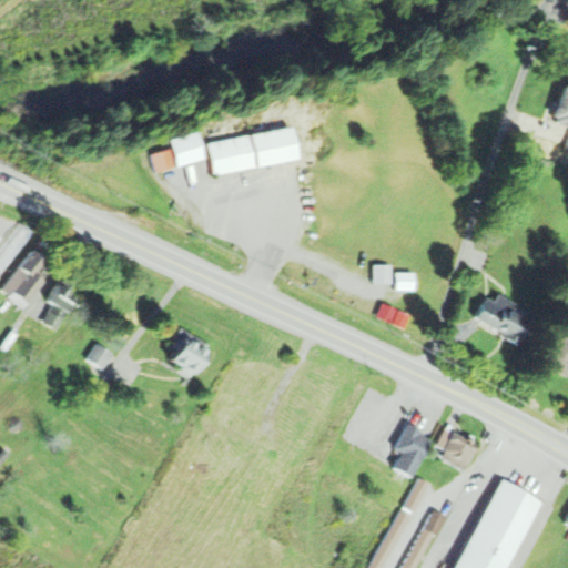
[(567,127),(554,122),(555,115),(553,115),(563,83),(567,84),(567,127)]
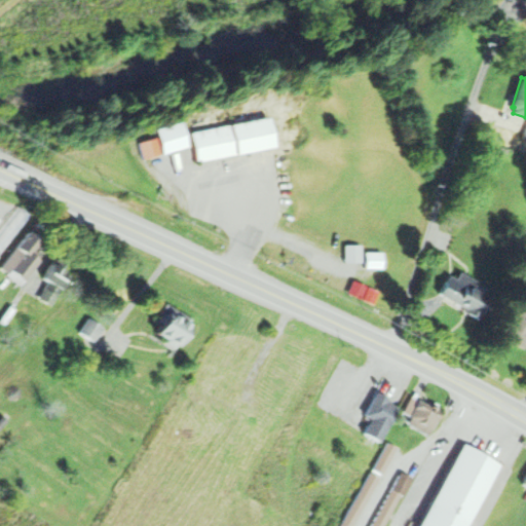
[(198,163),(192,133),(271,116),(277,148),(198,163)]
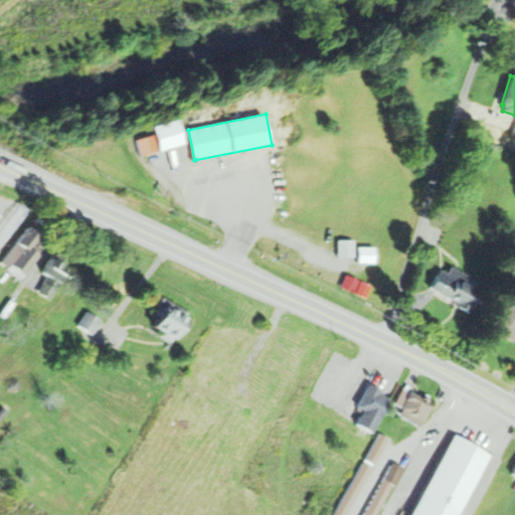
[(160,149),(154,125),(179,119),(184,143),(160,149)]
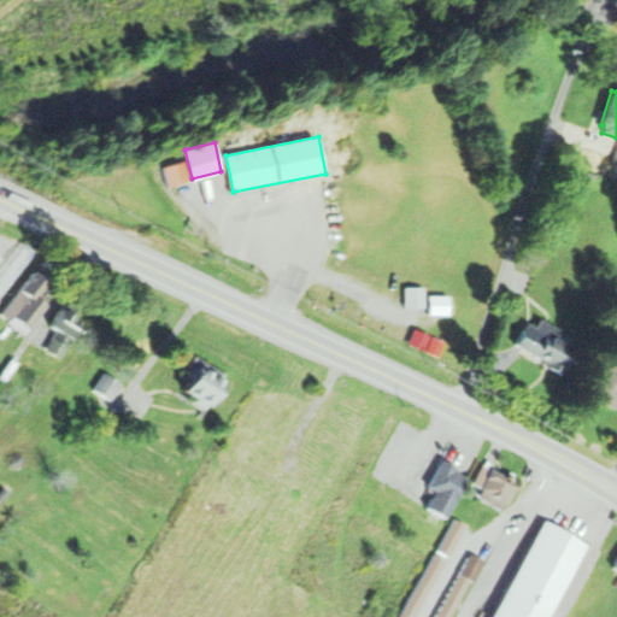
[(36,297),(47,283),(34,271),(0,312),(0,315),(23,335),(47,306),(36,297)]
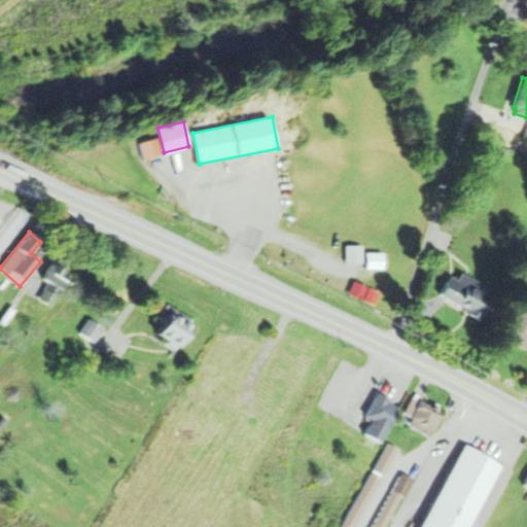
[(35,297),(50,307),(70,275),(54,266),(35,297)]
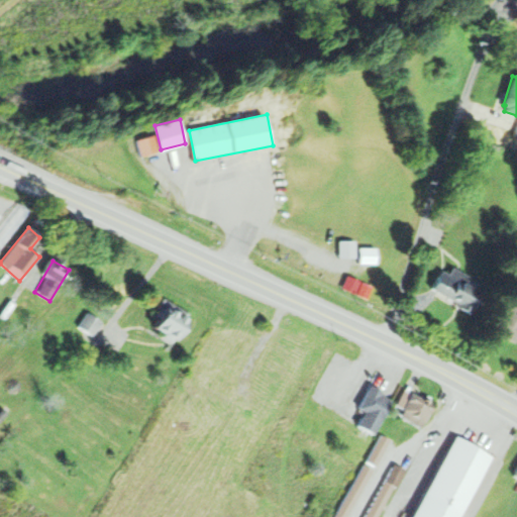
[(466,283),(479,289),(474,300),(477,301),(472,313),(455,305),(456,302),(439,294),(440,292),(430,287),(438,270),(447,275),(451,268),(469,276),(466,283)]
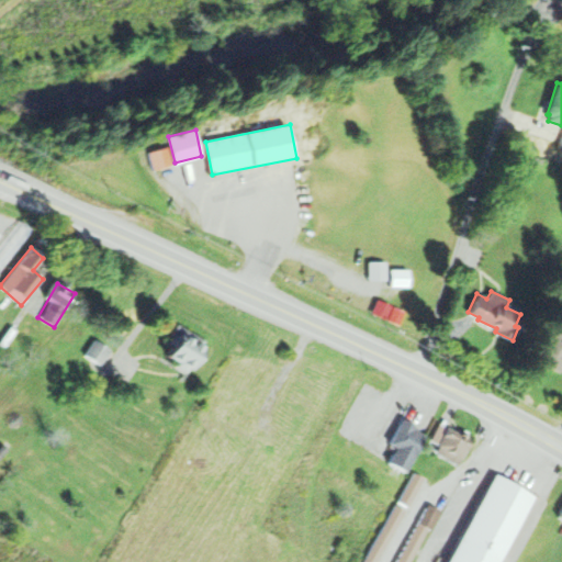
[(195,359),(205,341),(176,325),(166,344),(195,359)]
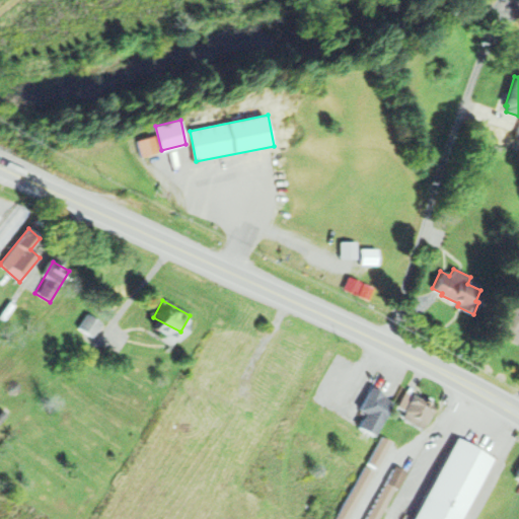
[(509,313),(513,303),(518,305),(518,342),(501,335),(509,313)]
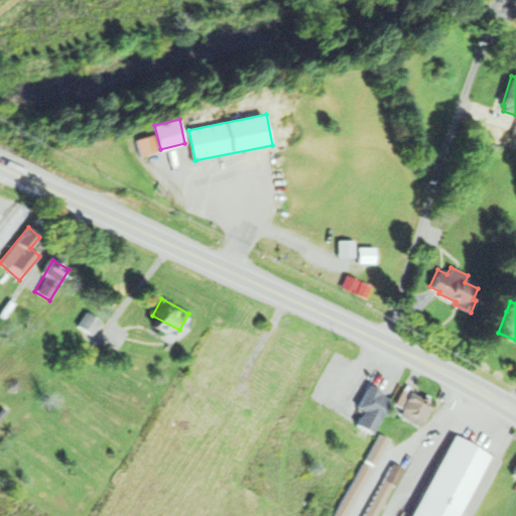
[(94,337),(103,321),(87,312),(78,327),(94,337)]
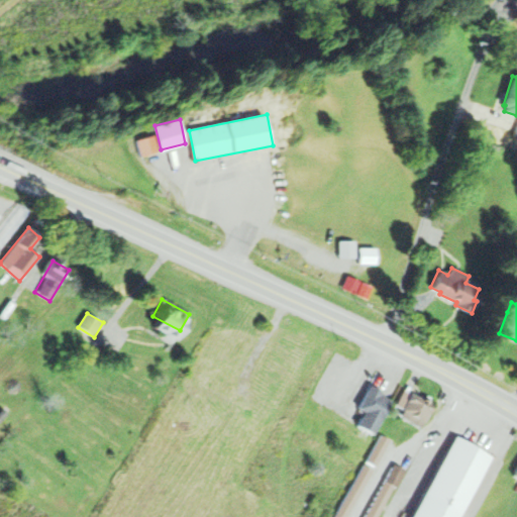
[(372,384),(385,391),(382,395),(392,401),(373,433),(357,424),(367,409),(359,405),(372,384)]
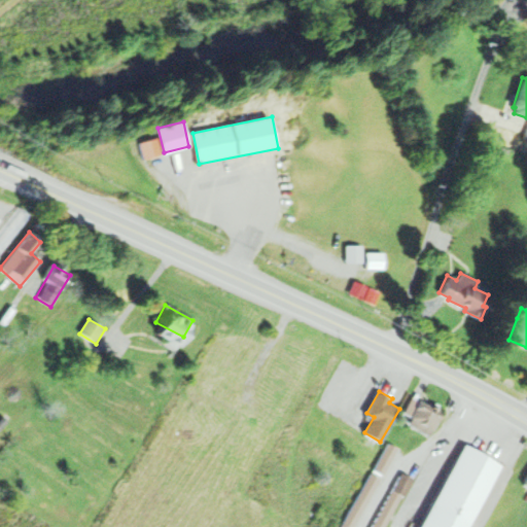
[(430,435),(407,424),(418,398),(442,410),(430,435)]
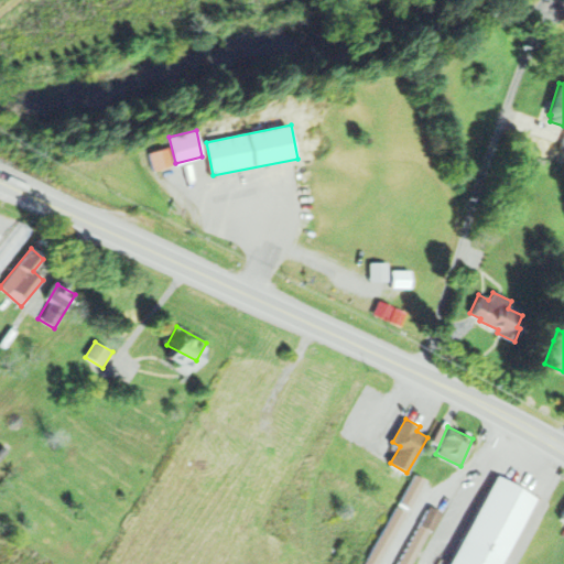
[(380,563),(366,563),(415,475),(426,481),(380,563)]
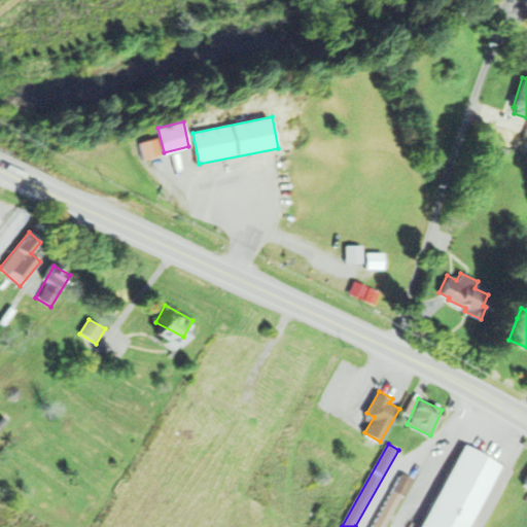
[(467,526),(418,526),(465,445),(502,467),(467,526)]
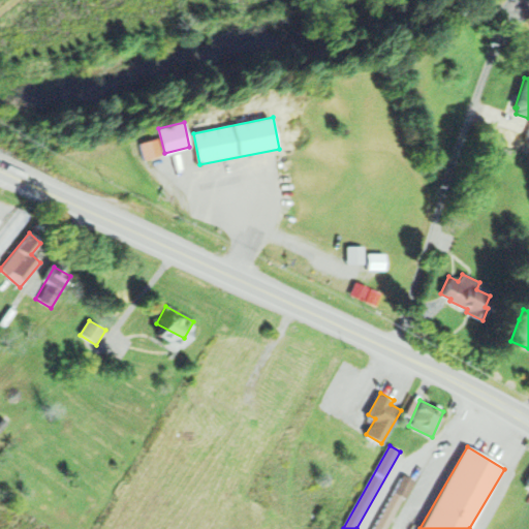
[(387,528),(374,528),(405,475),(415,481),(387,528)]
